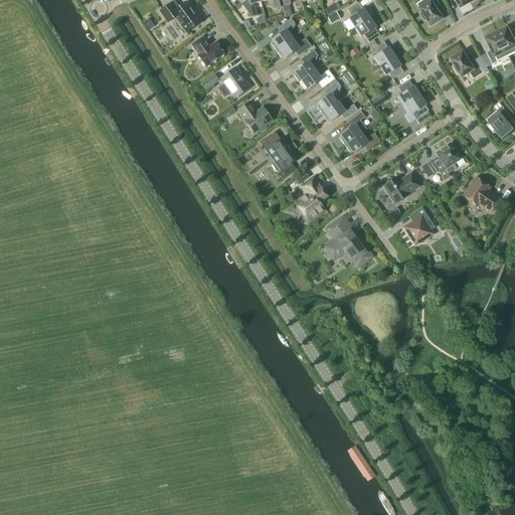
[(248,0),(249,2),(248,3),(243,6),(251,17),(256,16),(253,4),(261,2),(260,0),(248,0)]
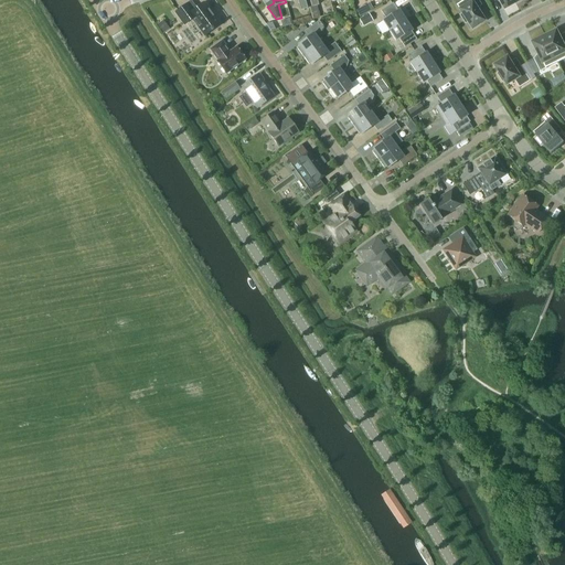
[(285,0),(286,2),(291,0),(298,0),(300,10),(308,8),(305,0),(285,0)]
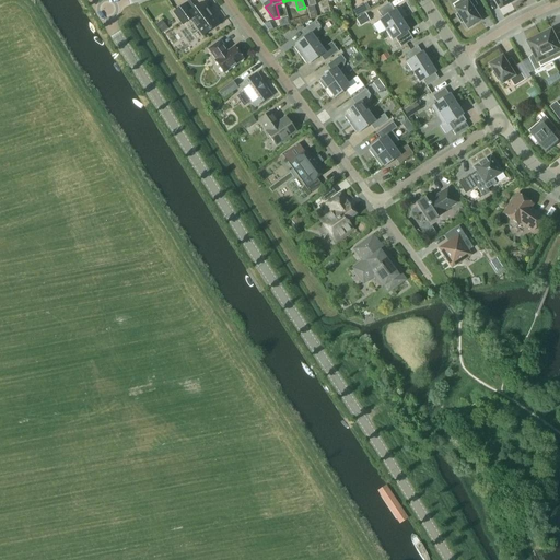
[(306,0),(310,7),(307,8),(310,15),(317,13),(315,6),(316,4),(315,0),(316,0),(306,0)]
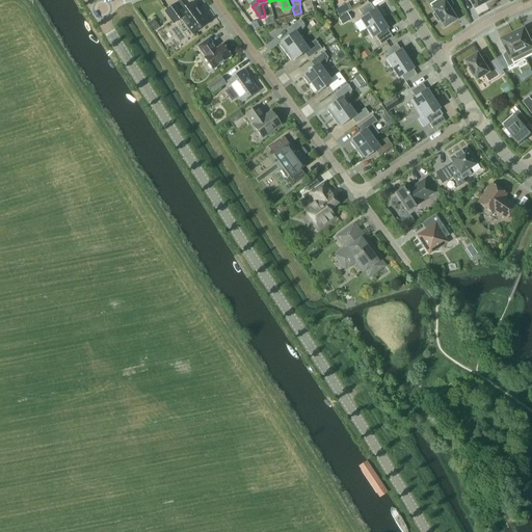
[(444,27),(456,20),(448,7),(453,4),(450,0),(435,0),(429,4),(435,12),(433,15),(439,22),(440,21),(444,27)]
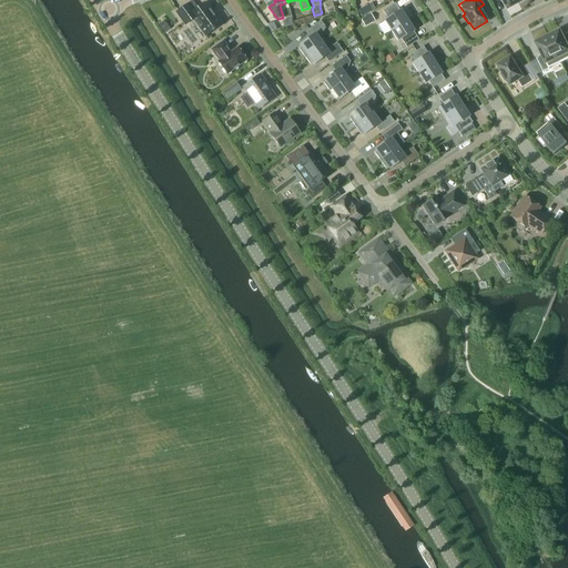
[(501,0),(506,9),(518,2),(516,0),(501,0)]
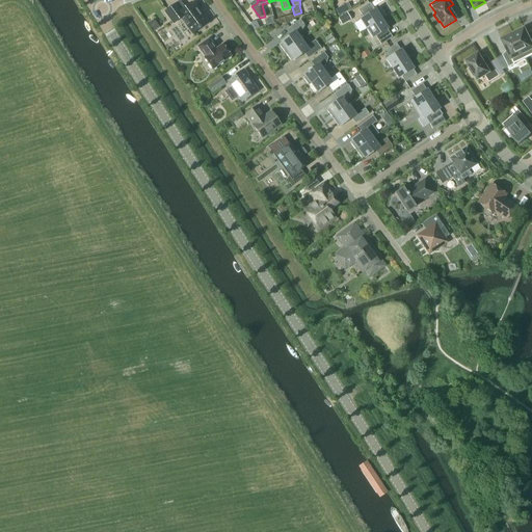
[(181,18),(192,34),(207,23),(192,2),(181,10),(176,3),(164,11),(174,24),(181,18)]
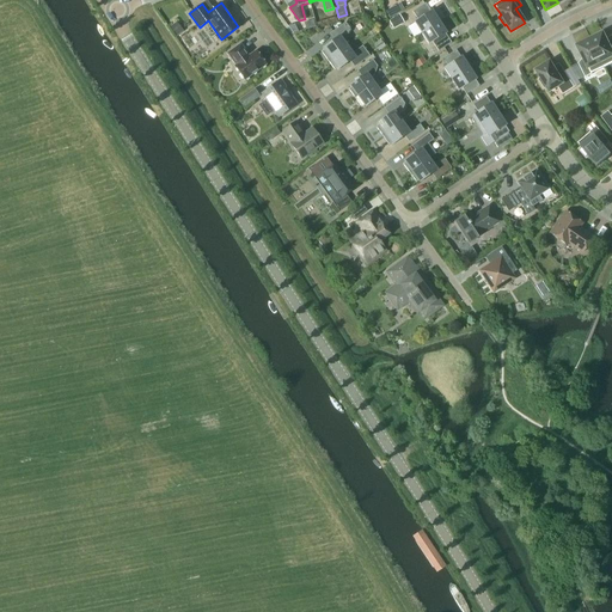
[(422,34),(439,22),(434,13),(433,11),(432,11),(426,2),(412,11),(418,19),(414,22),(422,34)]
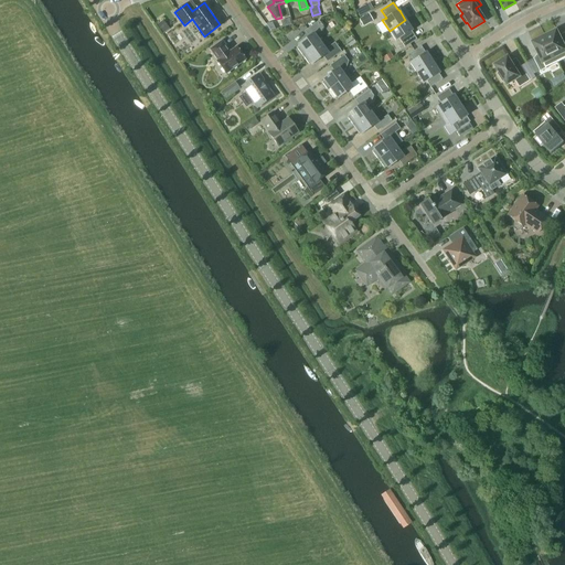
[(356,10),(360,17),(370,11),(366,4),(356,10)]
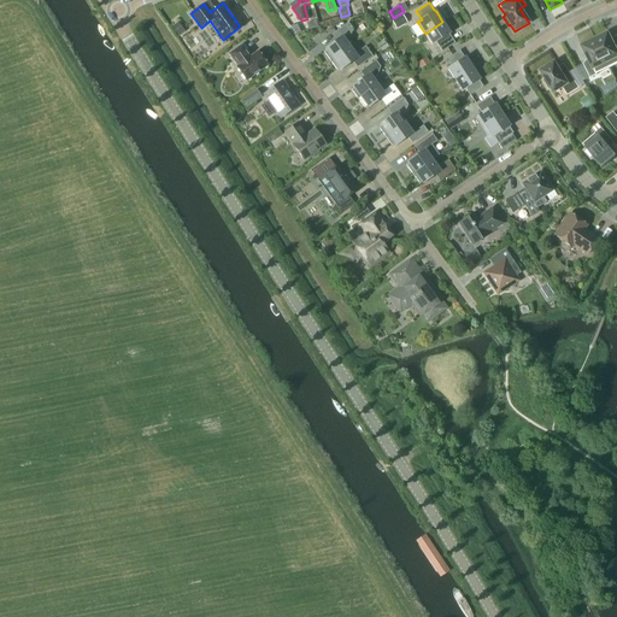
[(403,15),(392,21),(397,29),(407,23),(403,15)]
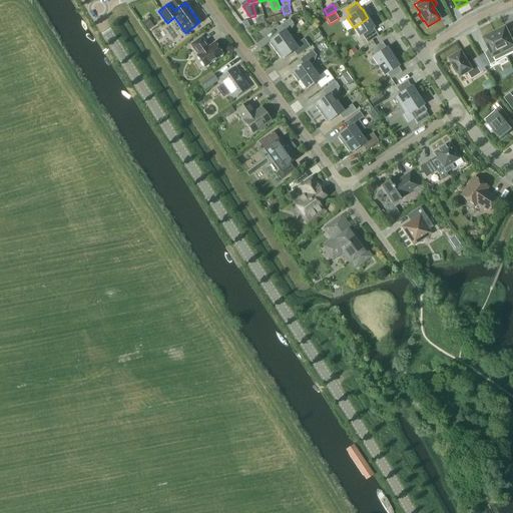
[(148,18),(142,23),(147,30),(154,26),(148,18)]
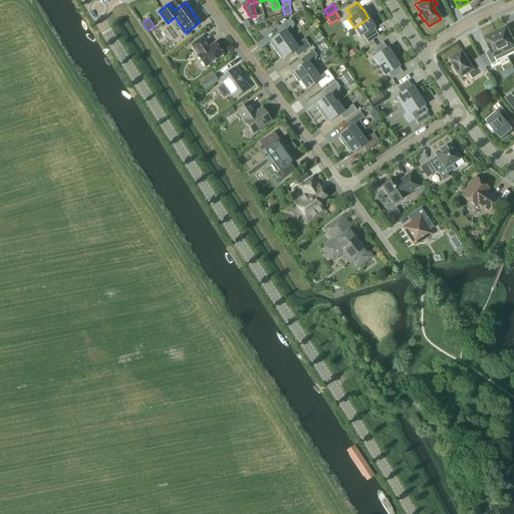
[(373,25),(368,18),(354,28),(360,37),(363,35),(368,43),(379,36),(374,28),(375,27),(373,25)]
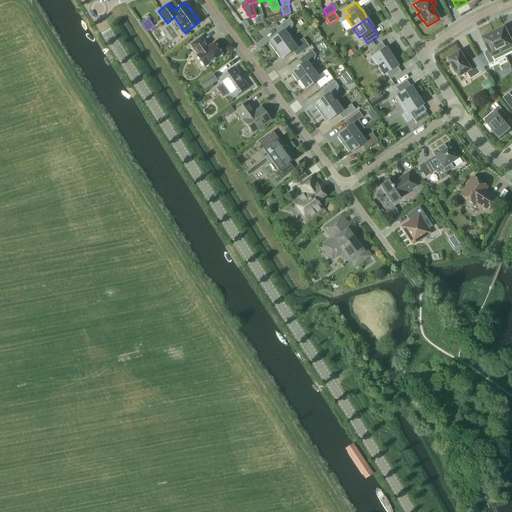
[(269,43),(274,51),(291,39),(287,33),(289,32),(293,24),(289,19),(278,26),(282,31),(270,40),(271,42),(269,43)]
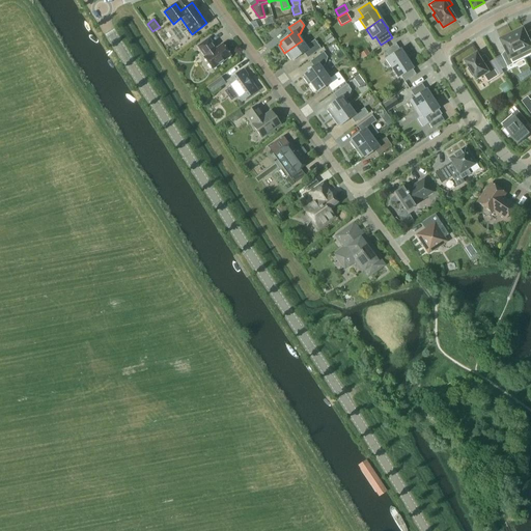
[(512,34),(525,58),(530,54),(530,39),(530,40),(524,28),(512,34)]
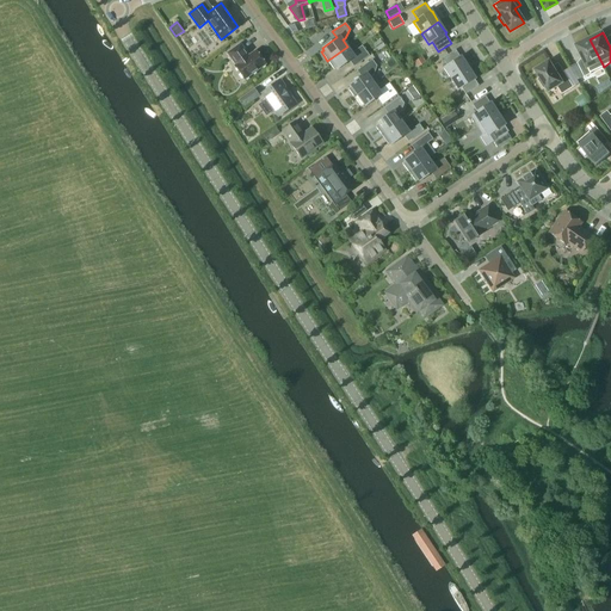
[(380,39),(372,44),(377,51),(384,47),(380,39)]
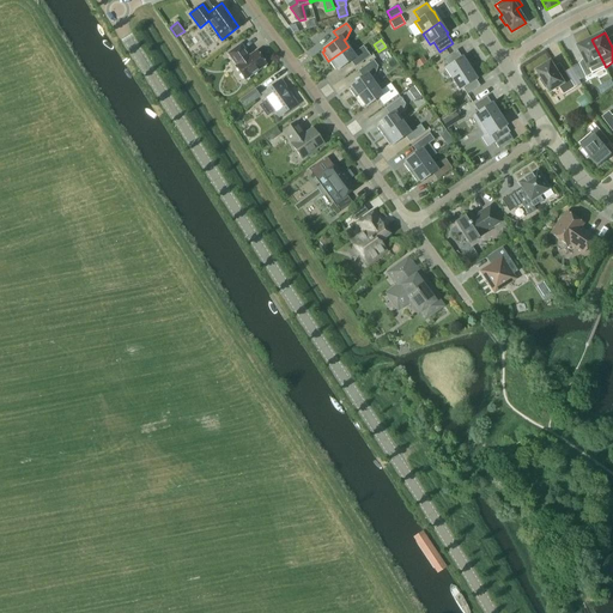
[(593,73),(606,67),(592,40),(578,46),(586,60),(580,64),(587,78),(594,74),(593,73)]
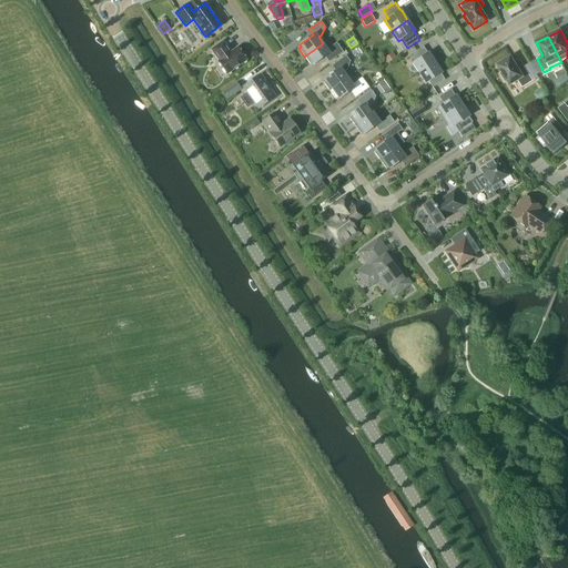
[(247,60),(242,52),(243,51),(241,48),(239,48),(237,47),(231,52),(223,41),(211,50),(219,61),(217,61),(227,74),(247,60)]
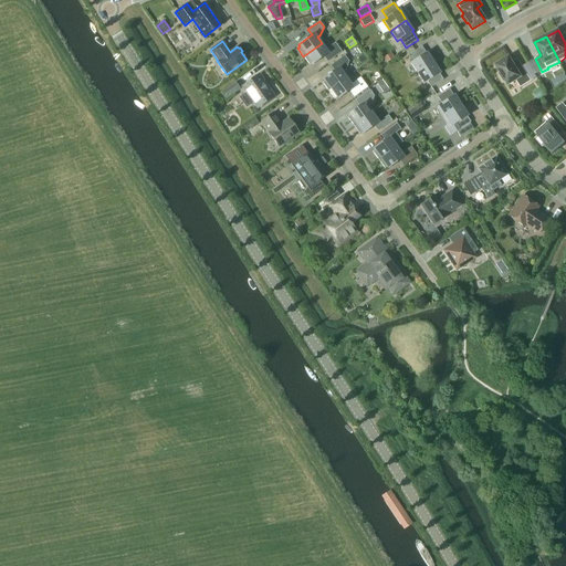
[(322,43),(303,56),(310,64),(312,63),(313,64),(326,54),(331,60),(342,52),(335,42),(326,49),(322,43)]
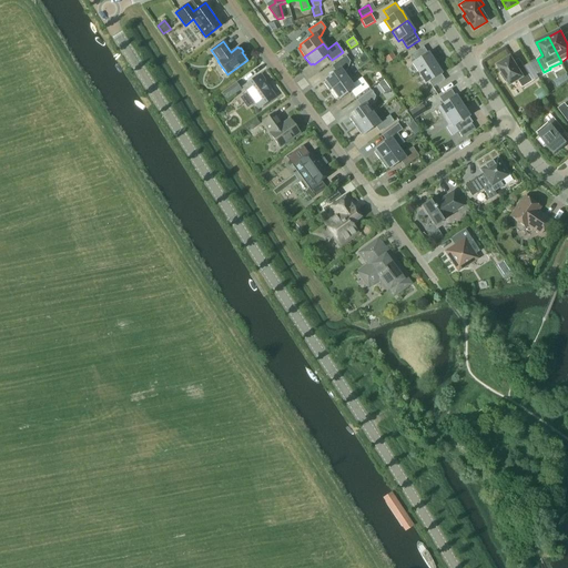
[(418,73),(435,63),(430,56),(430,54),(429,52),(428,53),(424,47),(412,54),(416,61),(412,63),(418,73)]
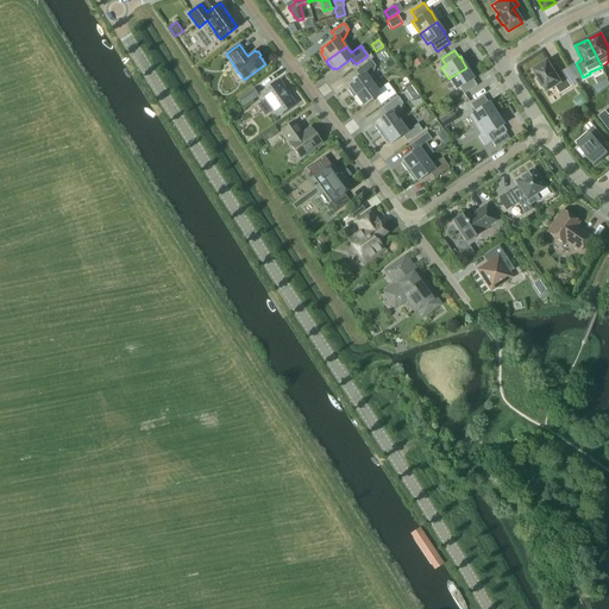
[(421,57),(412,62),(415,68),(425,62),(421,57)]
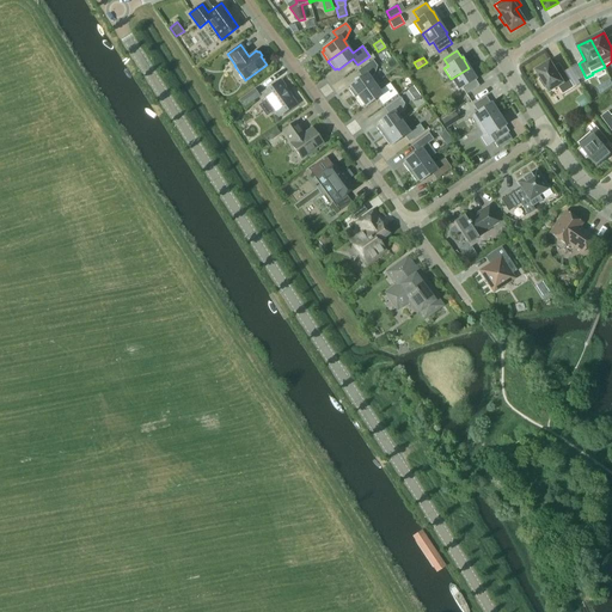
[(349,89),(355,98),(374,84),(371,78),(374,75),(378,66),(373,60),(360,68),(365,75),(350,86),(352,87),(349,89)]
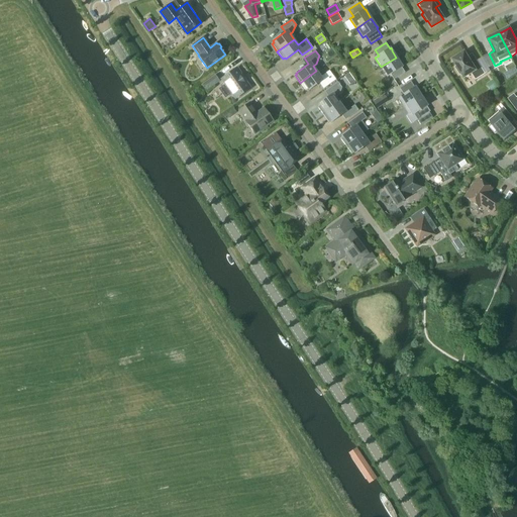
[(476,80),(486,74),(478,61),(473,64),(464,52),(453,60),(457,66),(455,67),(460,75),(462,74),(464,78),(472,73),(476,80)]
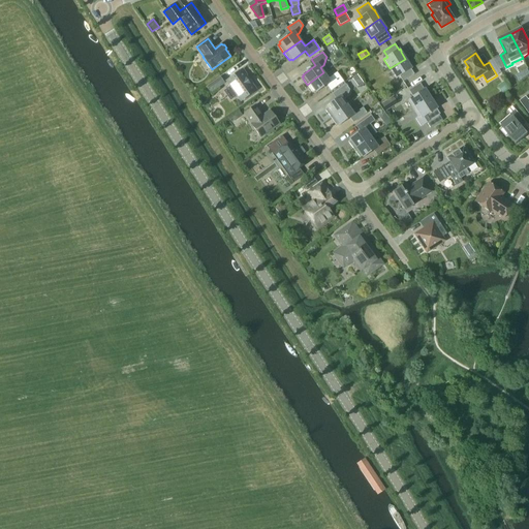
[(494,59),(500,69),(503,68),(501,65),(502,65),(498,57),(494,59)]
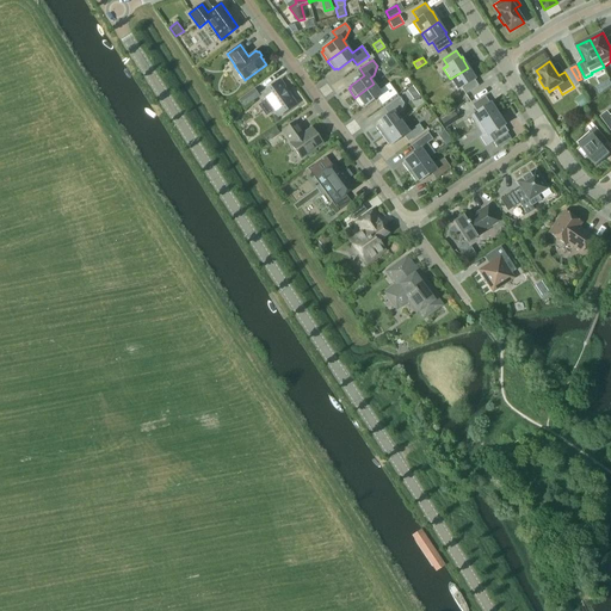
[(474,76),(468,68),(450,79),(457,91),(462,88),(466,94),(479,86),(475,80),(476,79),(474,76)]
